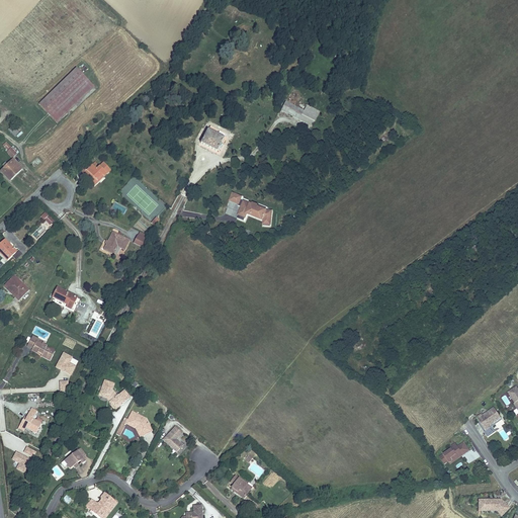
[(73,108),(96,87),(78,69),(56,91),(73,108)]
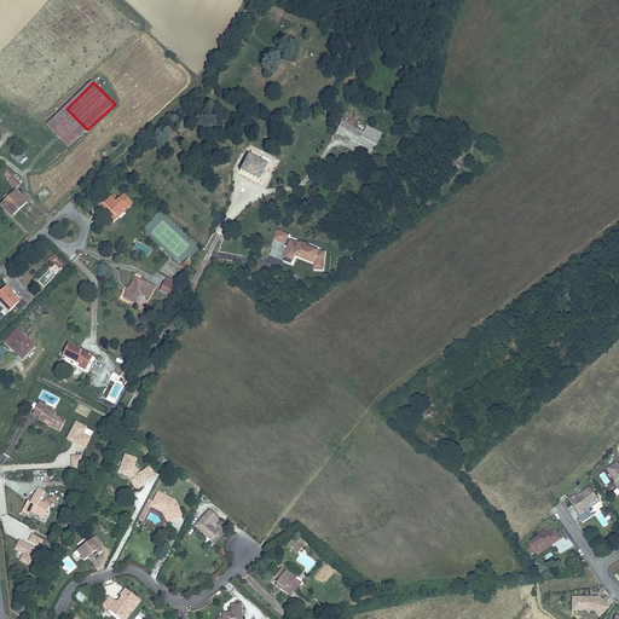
[(70,146),(87,129),(67,109),(50,126),(70,146)]
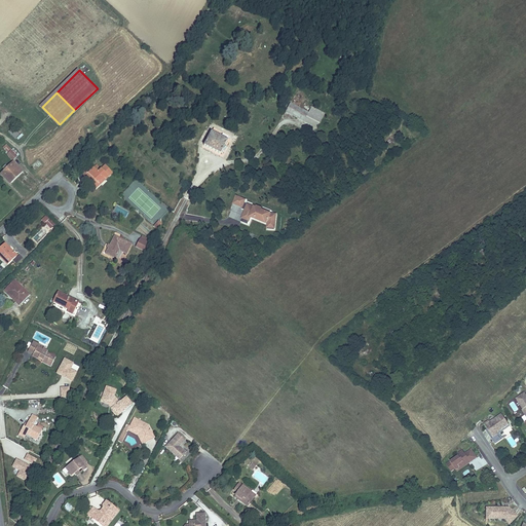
[(286,112),(305,122),(310,113),(291,103),(286,112)]
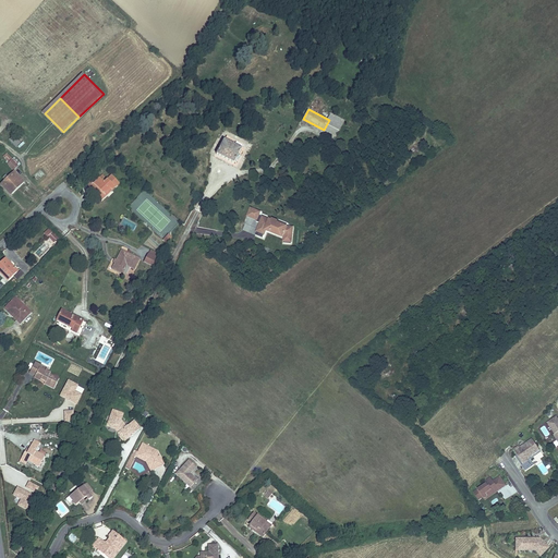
[(167,142),(172,136),(168,132),(162,137),(167,142)]
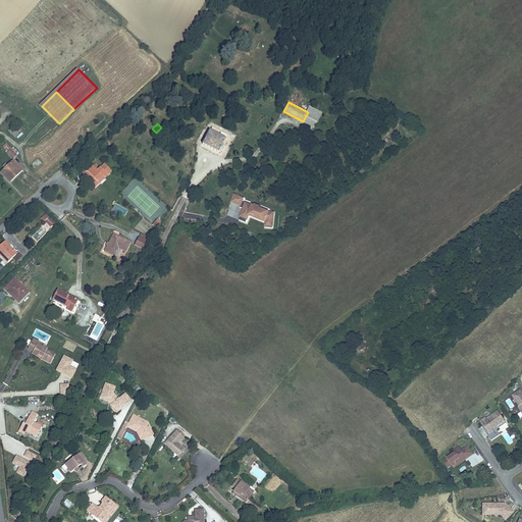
[(9,129),(14,138),(19,134),(14,126),(9,129)]
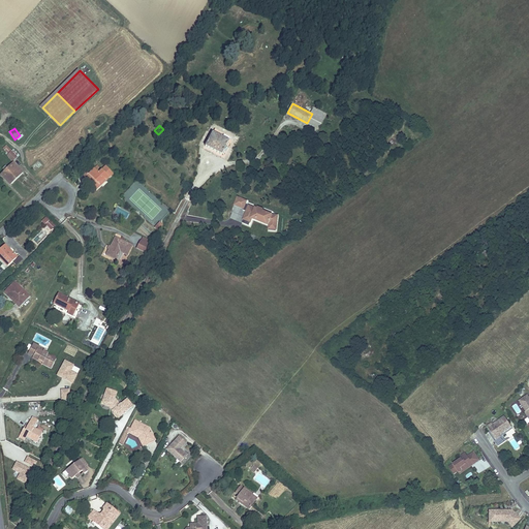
[(205,146),(222,155),(229,142),(213,132),(205,146)]
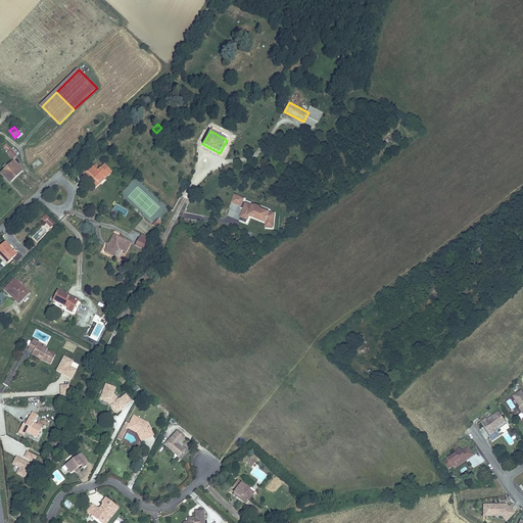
[(12,158),(15,155),(10,148),(7,151),(12,158)]
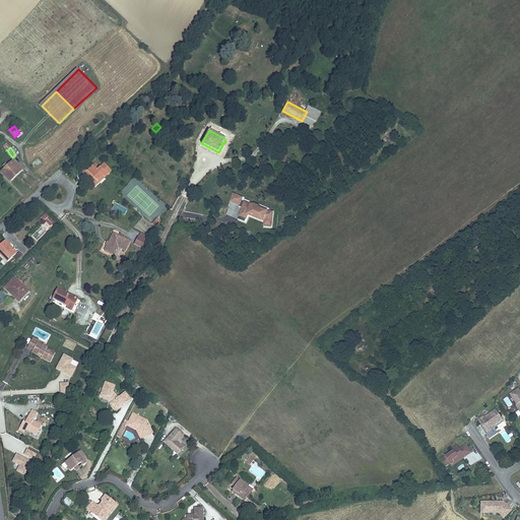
[(0,170),(0,171),(14,186),(26,174),(12,158),(6,164),(4,161),(0,166),(3,168),(0,170)]
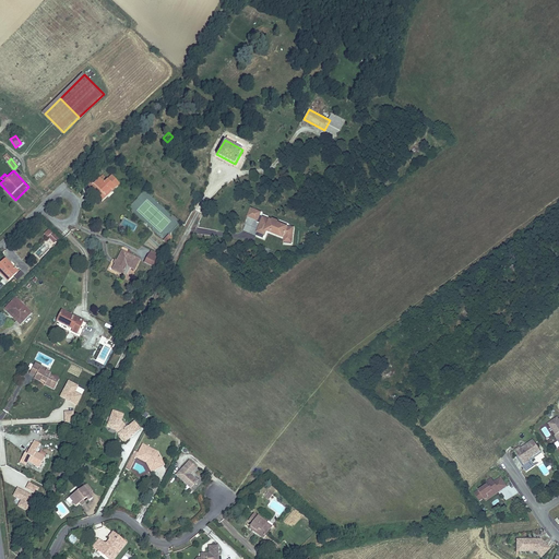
[(113,190),(120,185),(114,176),(106,181),(104,178),(102,176),(90,183),(94,189),(95,188),(98,191),(96,192),(99,198),(106,193),(105,191),(110,188),(113,190)]
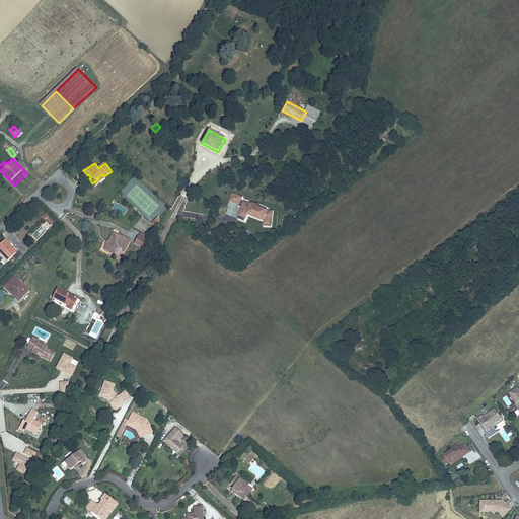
[(92,183),(93,184),(104,176),(102,174),(97,177),(98,179),(92,183)]
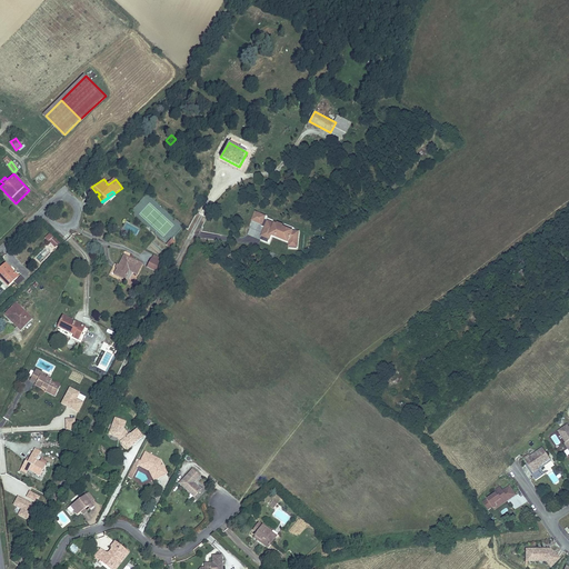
[(253,211),(250,222),(262,227),(266,216),(253,211)]
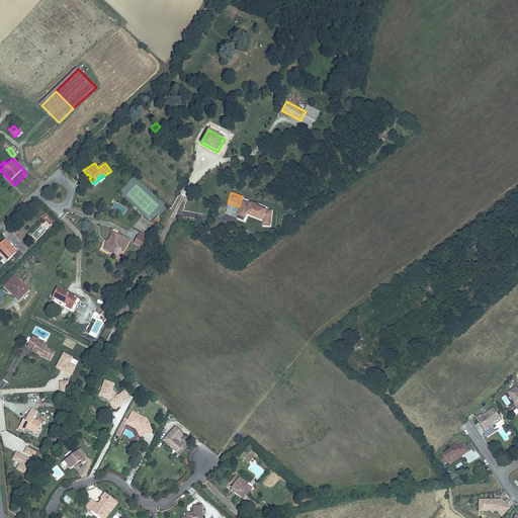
[(247,217),(263,222),(262,225),(269,227),(274,210),(242,200),(237,216),(246,219),(247,217)]
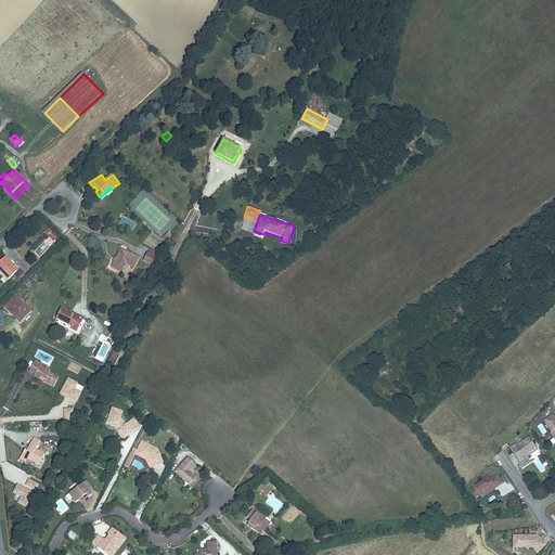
[(50,237),(54,232),(49,227),(44,231),(50,237)]
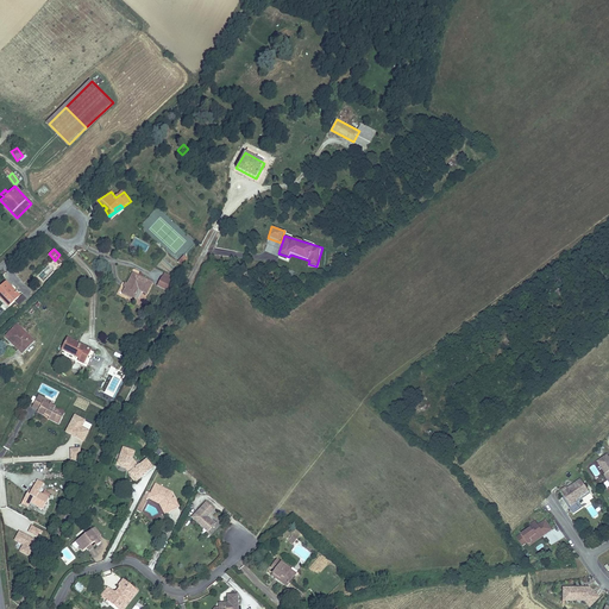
[(120,283),(117,292),(130,297),(135,288),(143,292),(148,278),(129,269),(123,280),(124,281),(123,284),(120,283)]
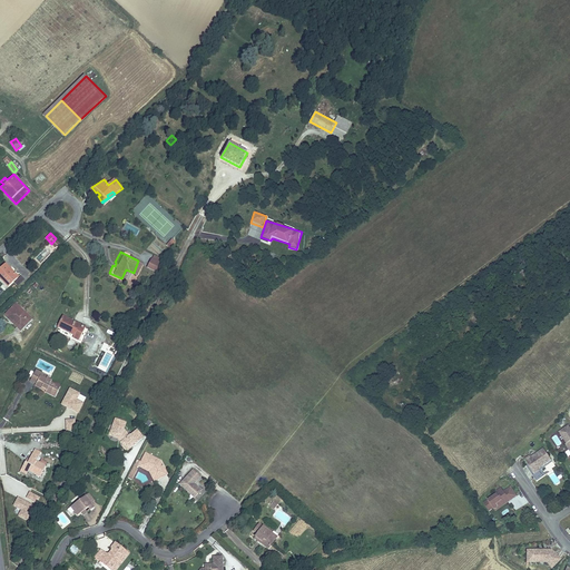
[(156,261),(158,255),(150,252),(148,256),(156,261)]
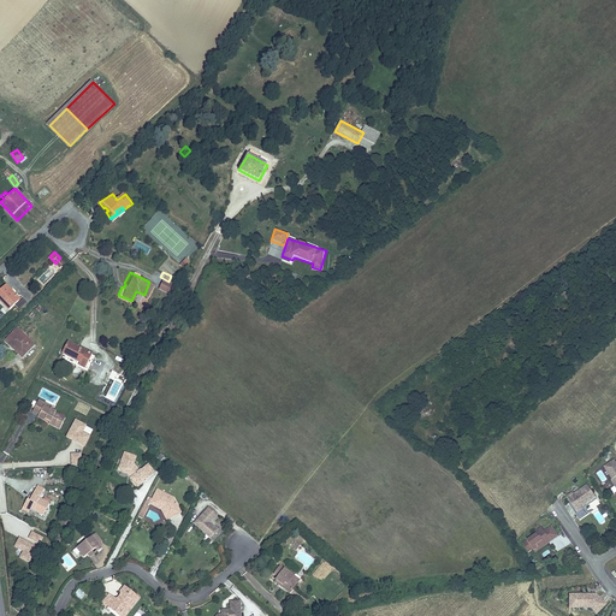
[(164,290),(169,282),(160,277),(155,285),(164,290)]
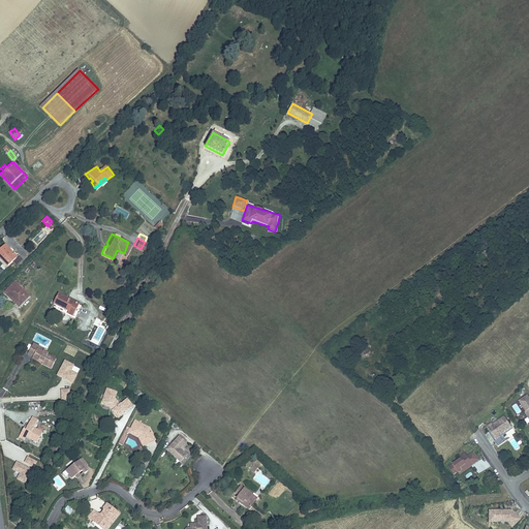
[(0,260),(4,266),(13,256),(3,245),(0,247),(0,260)]
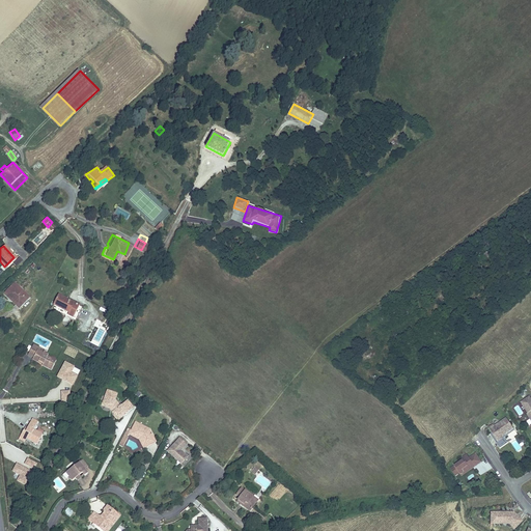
[(4,294),(18,307),(29,295),(16,281),(4,294)]
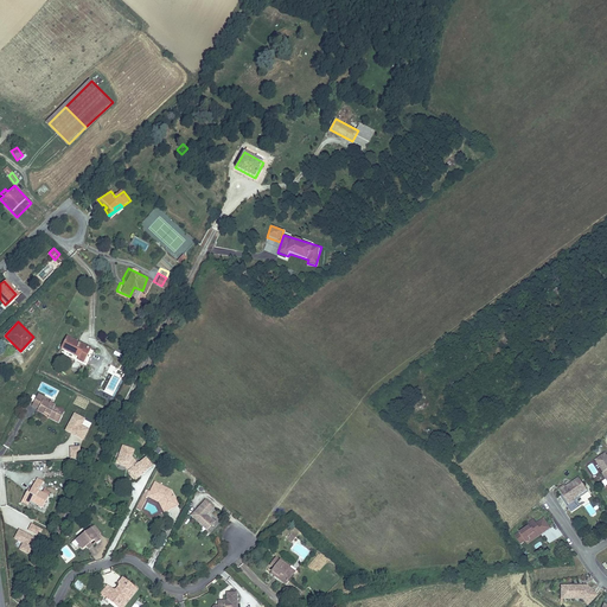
[(81,364),(89,349),(65,337),(58,352),(81,364)]
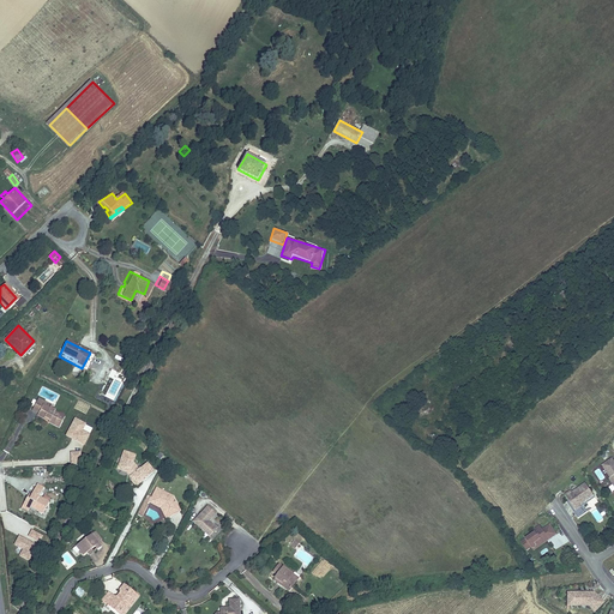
[(94,355),(90,353),(82,368),(86,371),(94,355)]
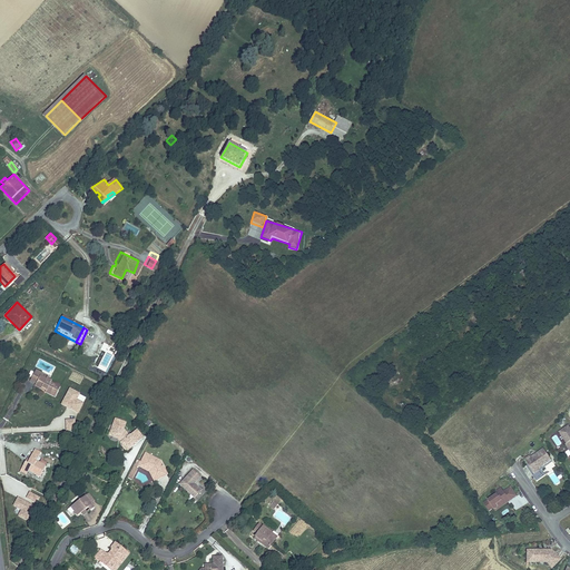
[(39,370),(32,382),(39,385),(38,386),(49,393),(57,399),(62,387),(56,383),(57,382),(50,379),(48,381),(42,379),(45,373),(39,370)]
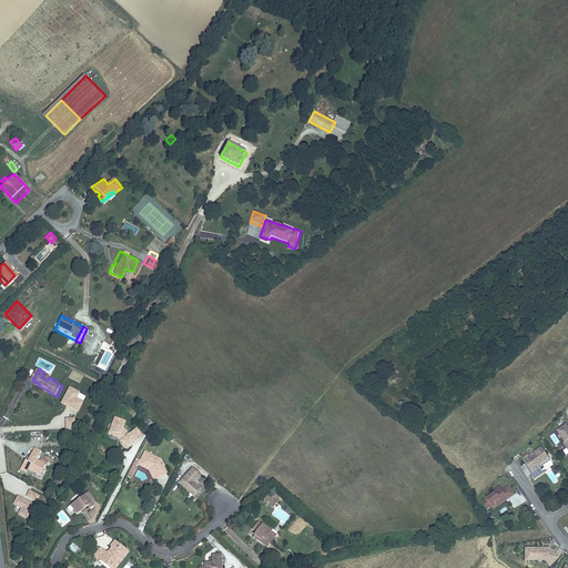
[(78,398),(80,392),(69,386),(61,404),(79,412),(83,401),(78,398)]
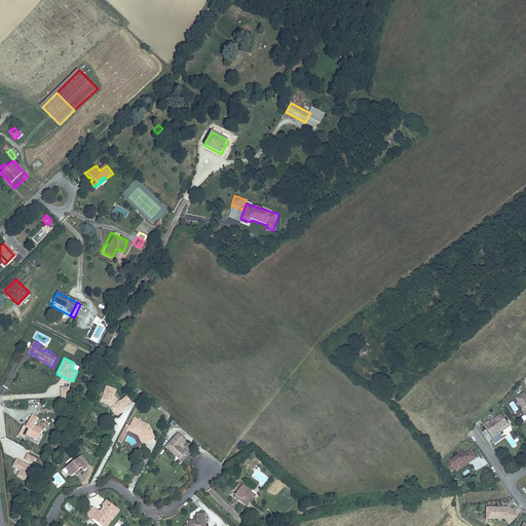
[(61,387),(61,398),(70,398),(70,387),(61,387)]
